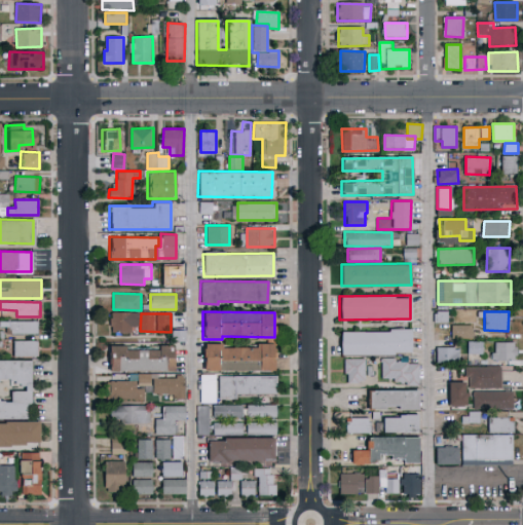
[(38,321),(0,320),(0,327),(11,327),(11,334),(37,334),(38,321)]
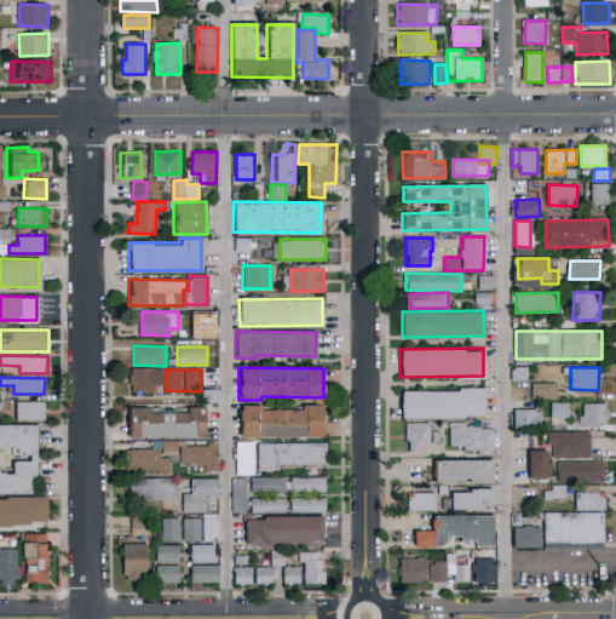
[(558,383),(531,383),(533,399),(558,399),(558,383)]
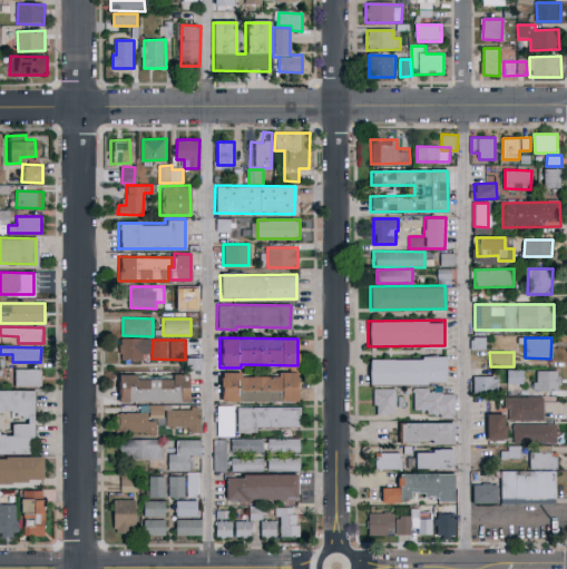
[(446,383),(445,357),(368,359),(369,384),(446,383)]
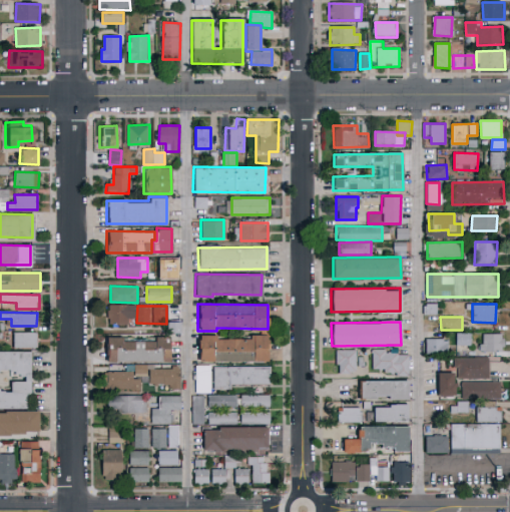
[(36,333),(14,332),(14,347),(36,348),(36,333)]
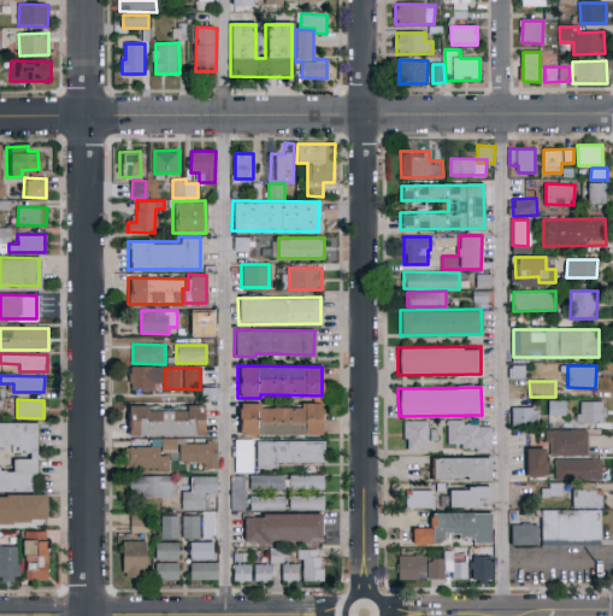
[(577,412),(577,422),(605,422),(605,402),(581,400),(581,412),(577,412)]
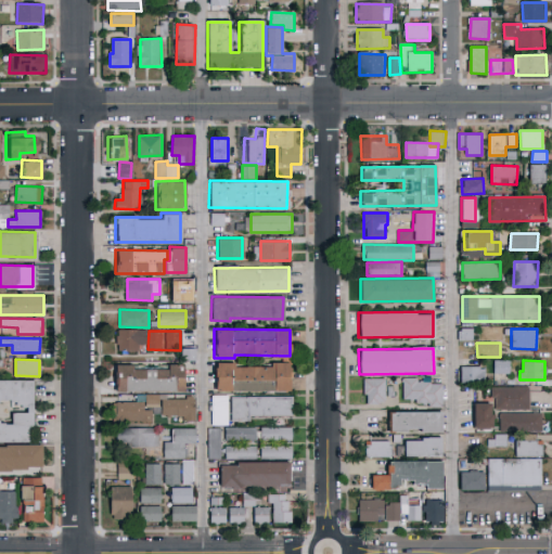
[(495,373),(510,374),(511,361),(495,361),(495,373)]
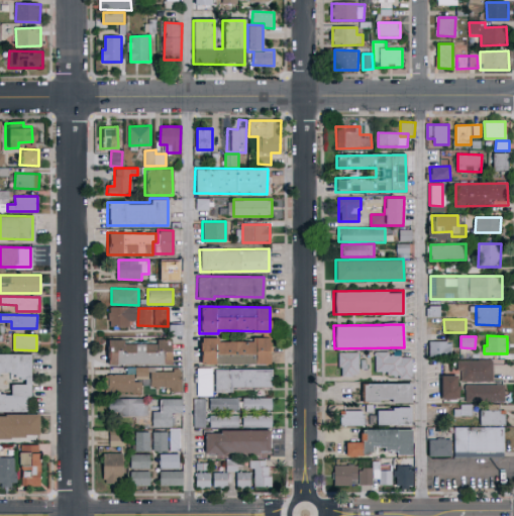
[(270,364),(270,337),(252,337),(253,341),(217,341),(217,337),(199,338),(200,365),(270,364)]
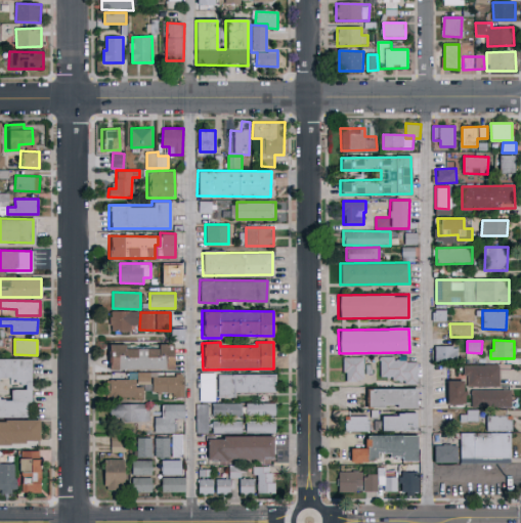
[(173,368),(172,346),(124,347),(124,343),(106,344),(107,369),(173,368)]
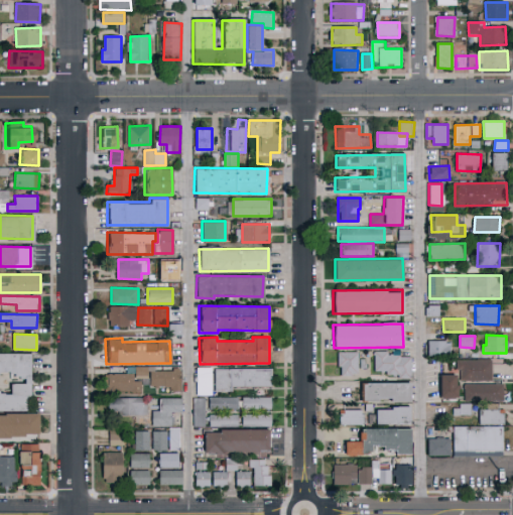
[(451,356),(451,341),(429,341),(429,356),(451,356)]
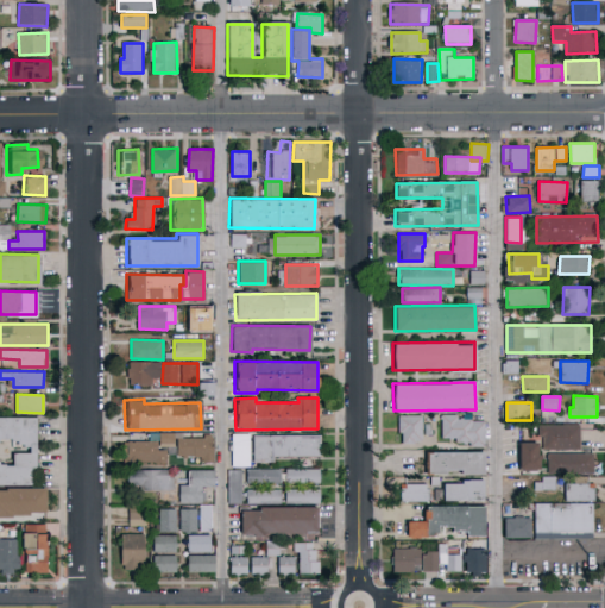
[(36,417),(0,415),(0,484),(30,486),(30,469),(35,469),(35,452),(12,452),(12,462),(0,462),(0,440),(35,442),(36,417)]
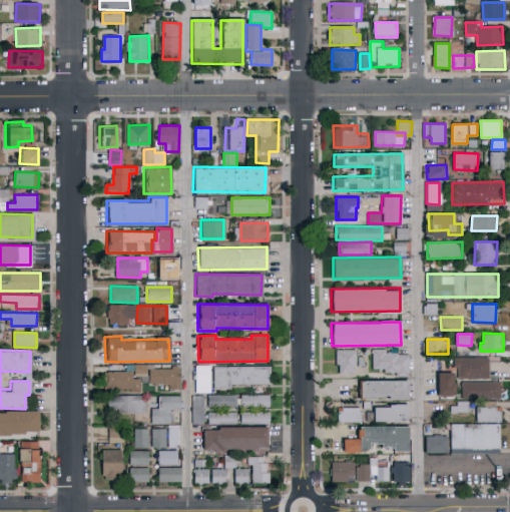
[(357,350),(338,350),(337,372),(357,372),(357,350)]
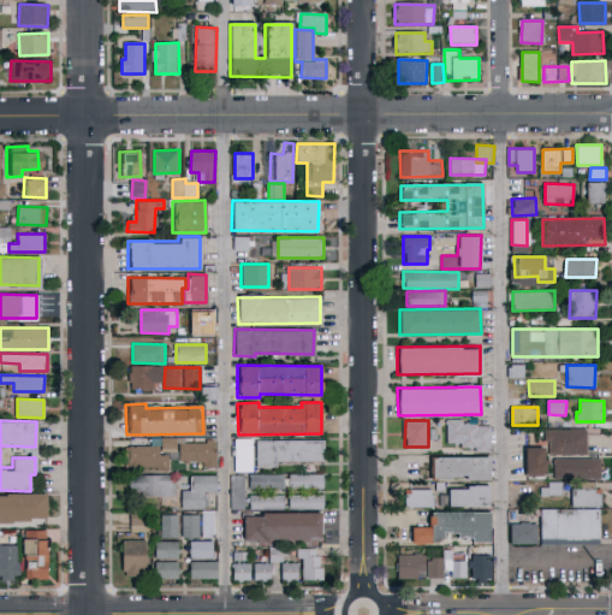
[(492,450),(492,423),(447,423),(447,443),(462,443),(462,450),(492,450)]
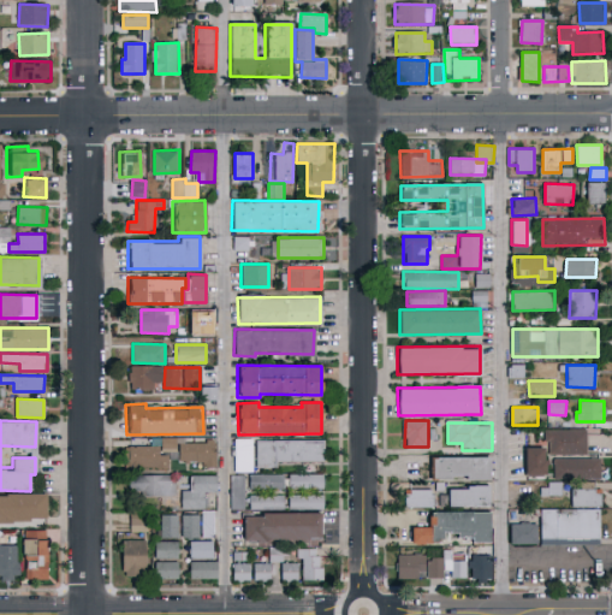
[(588,455),(588,430),(546,430),(546,443),(551,443),(551,455),(588,455)]
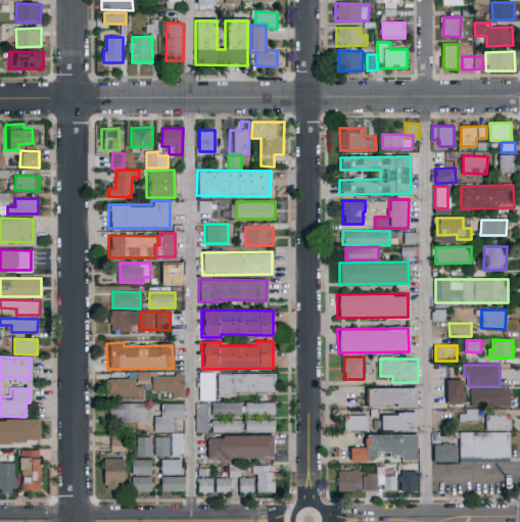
[(200,373),(201,400),(218,400),(217,372),(200,373)]
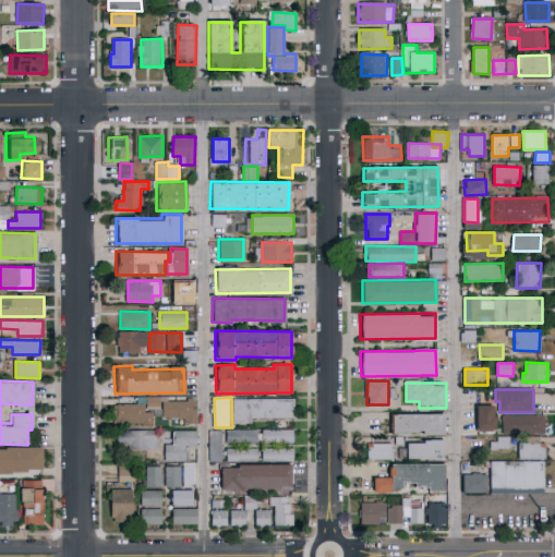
[(234,424),(253,424),(252,419),(297,418),(297,399),(234,399),(234,424)]
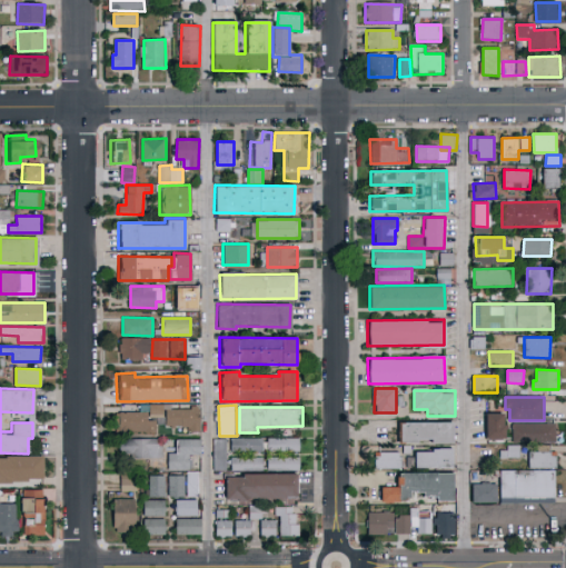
[(148,412),(119,412),(118,432),(157,432),(157,420),(148,420),(148,412)]
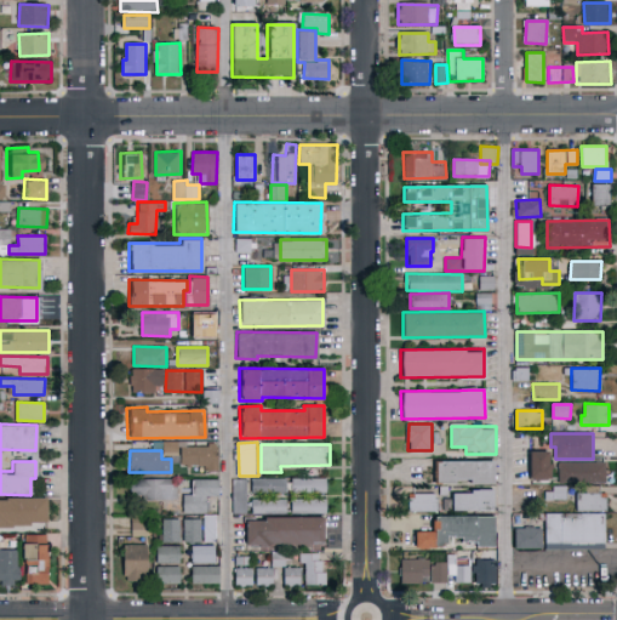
[(527,479),(550,479),(550,451),(529,451),(527,479)]
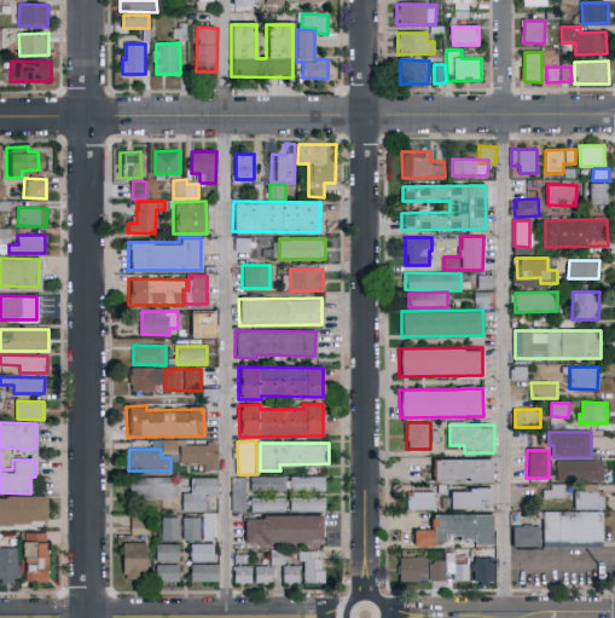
[(492,483),(492,458),(434,460),(434,480),(468,479),(468,483),(492,483)]
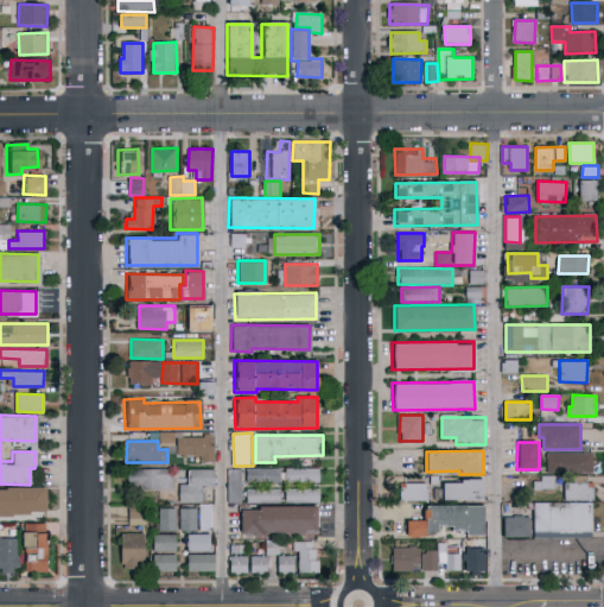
[(548,473),(595,474),(595,453),(550,451),(548,473)]
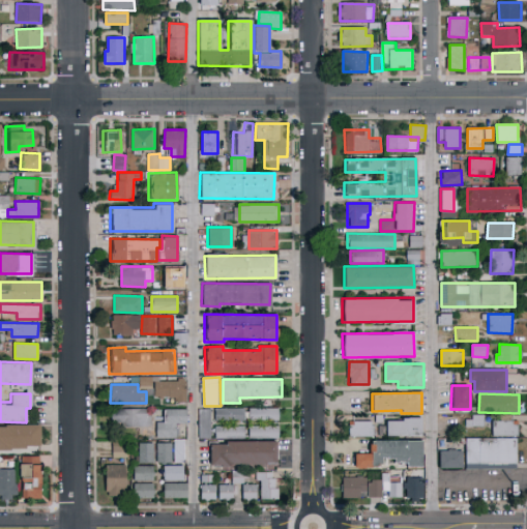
[(148,408),(111,409),(111,427),(152,427),(152,414),(148,414),(148,408)]
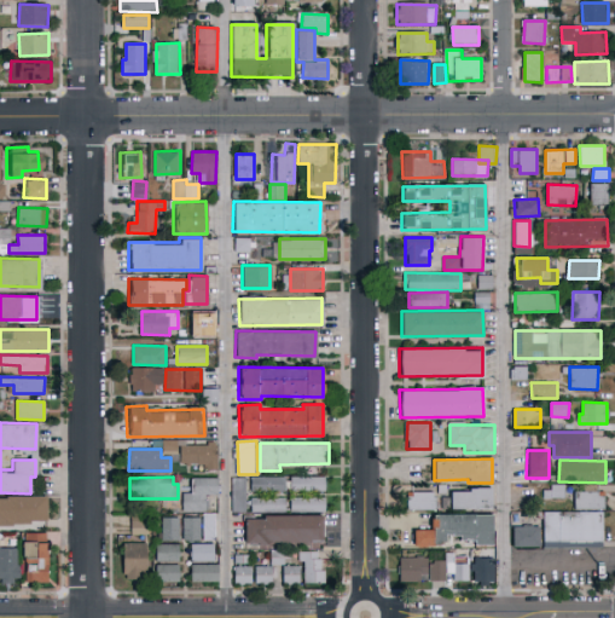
[(207,513),(207,494),(221,495),(222,478),(192,477),(191,494),(184,494),(183,512),(207,513)]
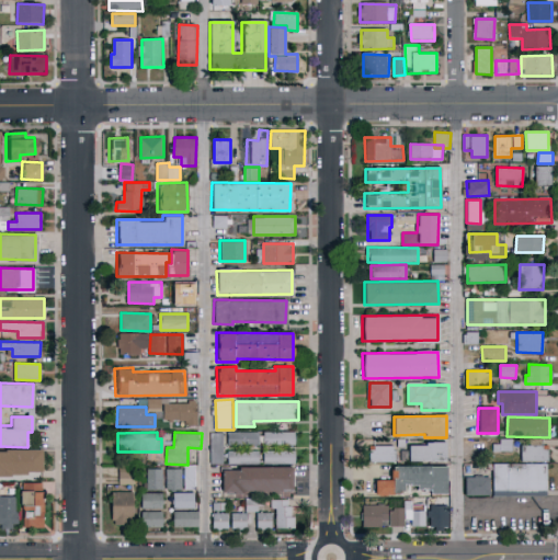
[(229,446),(261,447),(261,433),(229,432),(229,446)]
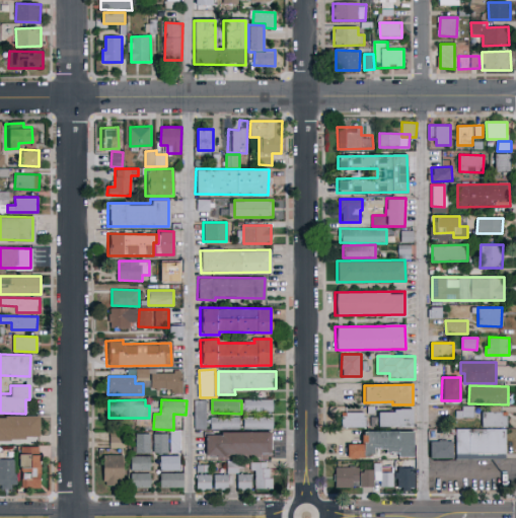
[(275,412),(274,399),(245,399),(246,413),(275,412)]
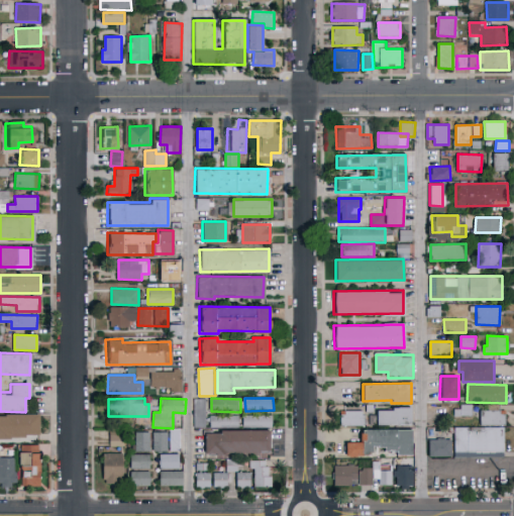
[(196,427),(207,428),(208,399),(196,399),(196,427)]
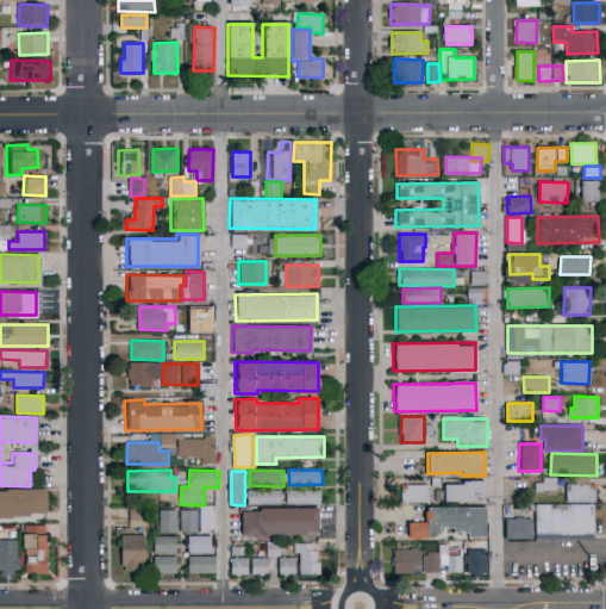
[(485,501),(485,482),(443,483),(444,502),(485,501)]
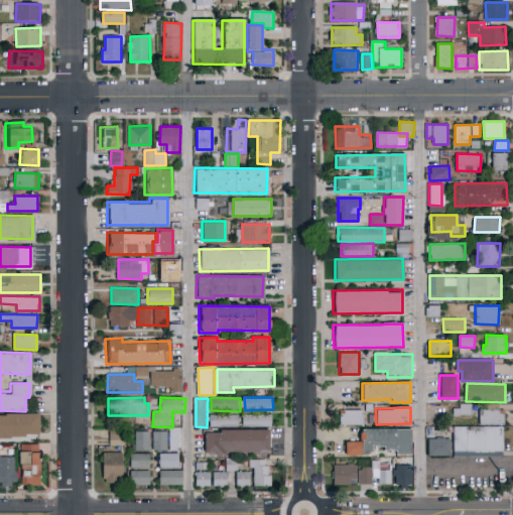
[(363,425),(363,410),(340,409),(340,424),(363,425)]
